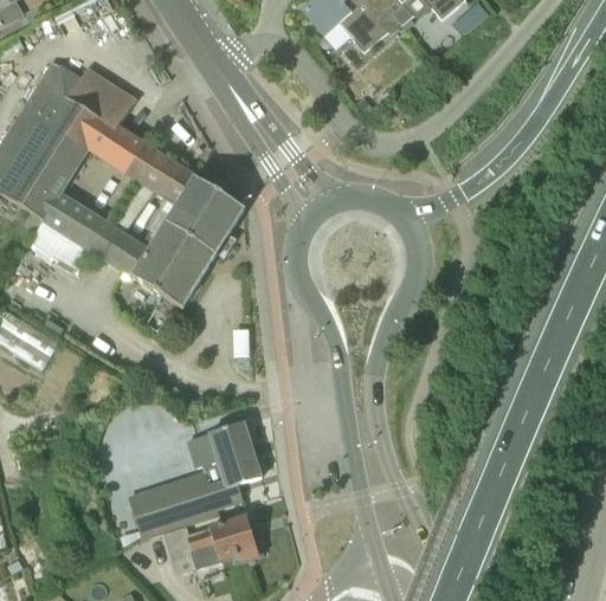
[(0,0),(0,26),(21,14),(14,0),(0,0)]
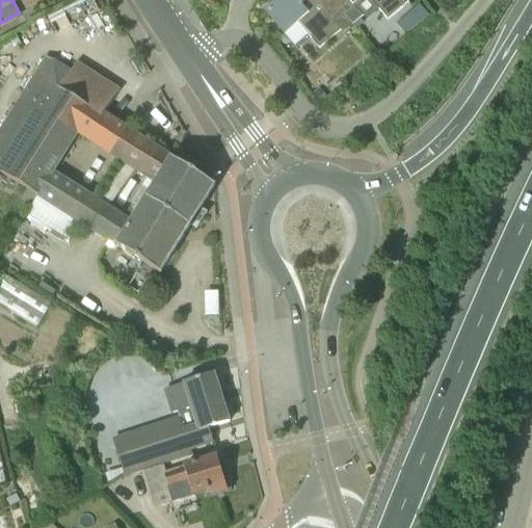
[(270,0),(263,6),(285,31),(298,20),(319,45),(341,27),(343,30),(350,23),(342,10),(333,0),(270,0)]
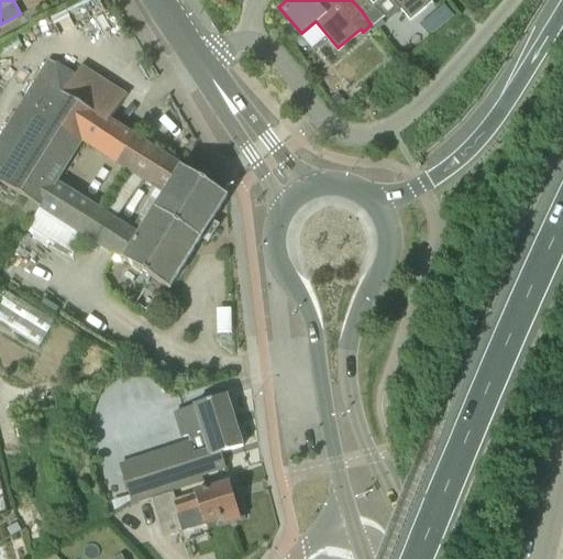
[(352,0),(362,11),(375,0),(395,0),(410,18),(431,0),(352,0)]
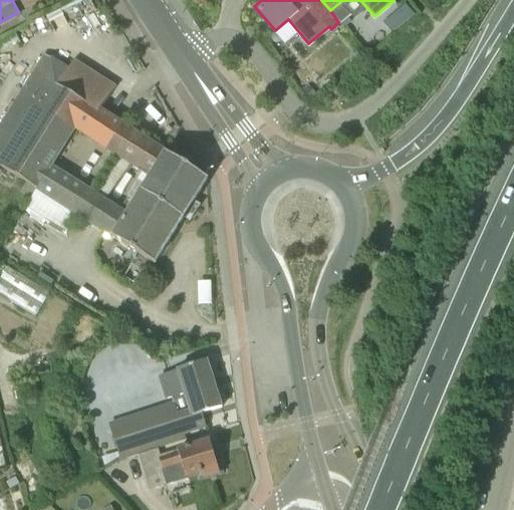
[(51,56),(43,52),(0,121),(0,163),(36,186),(35,188),(67,207),(82,182),(52,164),(75,128),(106,149),(124,121),(100,106),(118,78),(111,74),(108,79),(74,58),(69,65),(51,55),(51,56)]
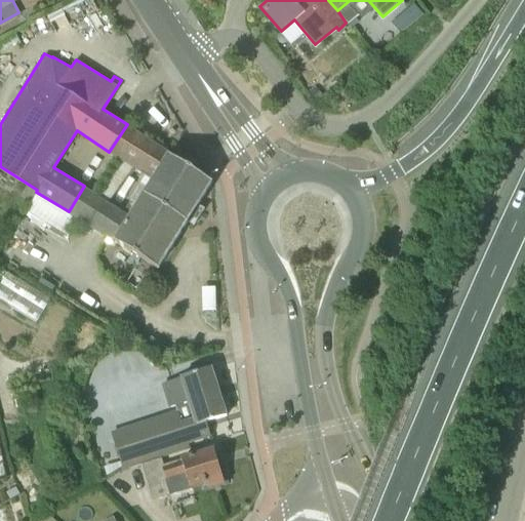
[(194,223),(203,207),(197,203),(211,179),(170,153),(170,152),(127,124),(109,152),(151,181),(136,203),(129,214),(123,210),(84,186),(69,211),(79,217),(115,239),(158,267),(188,218),(194,223)]
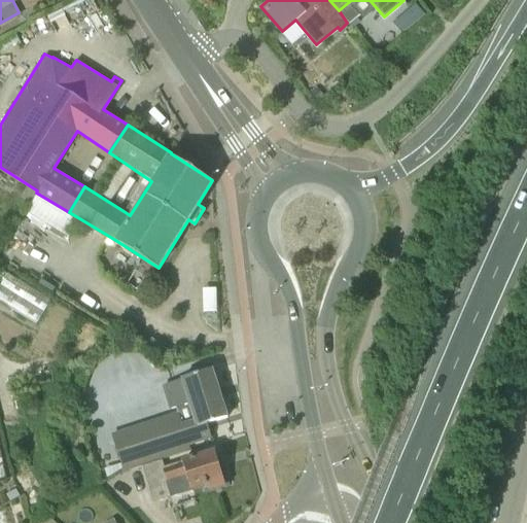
[(68,236),(79,218),(69,212),(36,193),(26,208),(68,236)]
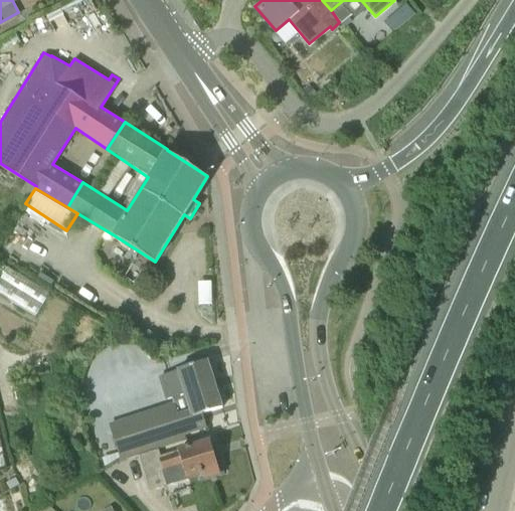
[(128,195),(121,206),(127,210),(134,199),(128,195)]
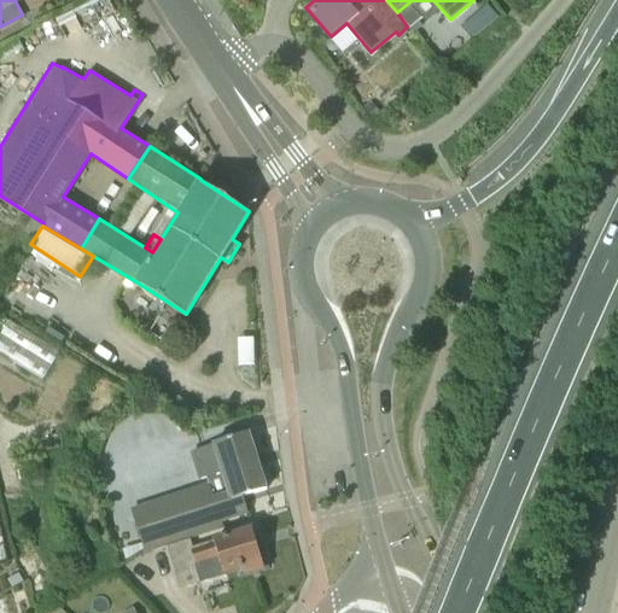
[(44,371),(60,345),(13,313),(1,330),(15,338),(9,346),(44,371)]
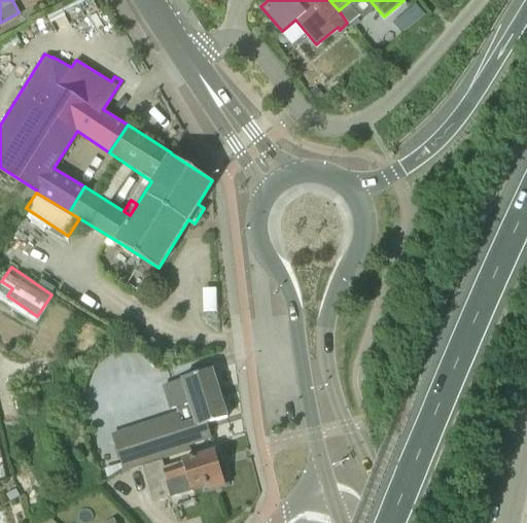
[(212,367),(211,368),(161,385),(170,409),(178,407),(179,411),(111,434),(123,471),(192,449),(189,442),(213,434),(209,421),(230,415),(212,367)]
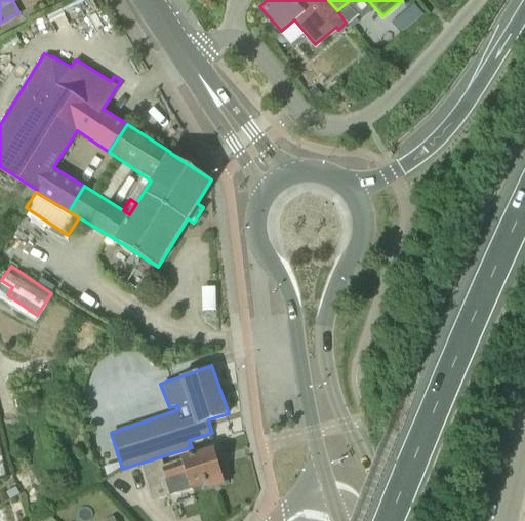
[(220,471),(213,449),(180,458),(180,457),(162,464),(165,477),(169,492),(196,485),(205,482),(207,488),(227,482),(223,470),(220,471)]
